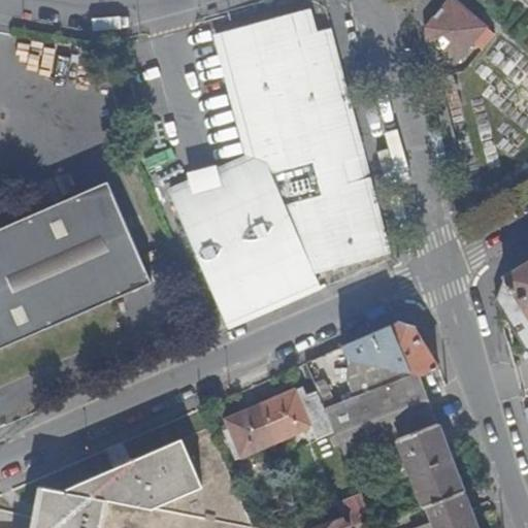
[(481,51),(493,35),(452,0),(448,0),(426,28),(426,41),(454,65),(472,43),(481,51)]
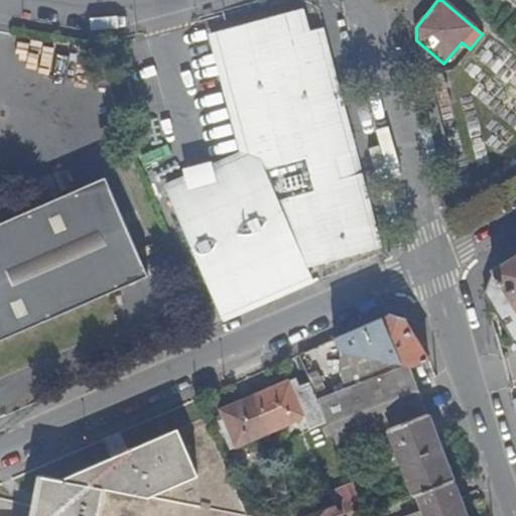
[(174,212),(212,301),(231,191),(315,212),(364,199),(317,27),(305,30),(300,8),(221,30),(252,151),(214,169),(214,179),(185,185),(184,182),(164,190),(174,212)]
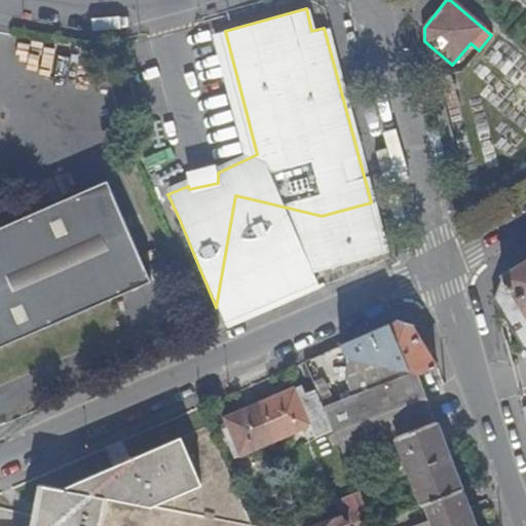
[(0,347),(152,282),(108,180),(0,226),(0,347)]
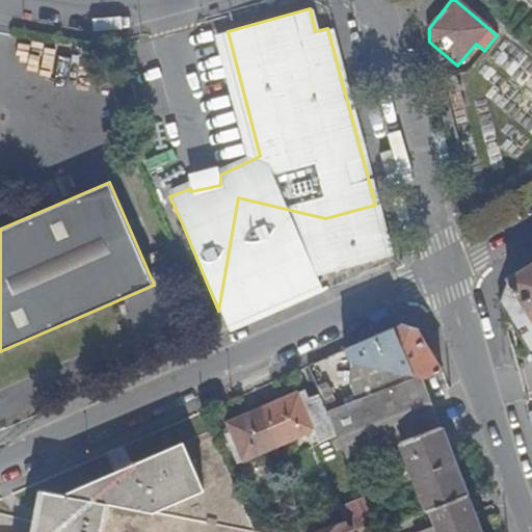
[(238,197),(218,311),(224,326),(322,286),(318,274),(389,256),(375,205),(325,218),(238,197)]
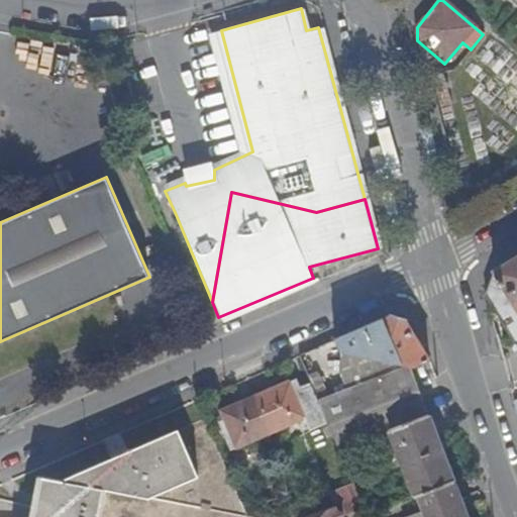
[(516,255),(494,270),(484,295),(514,344),(516,342),(516,255)]
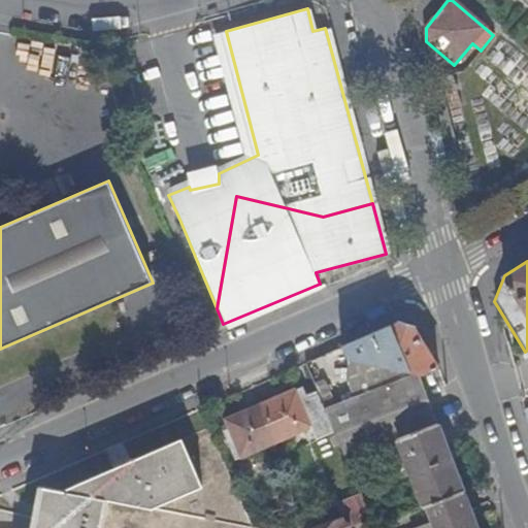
[(399,323),(342,347),(349,359),(419,373),(424,374),(437,366),(415,327),(399,323)]
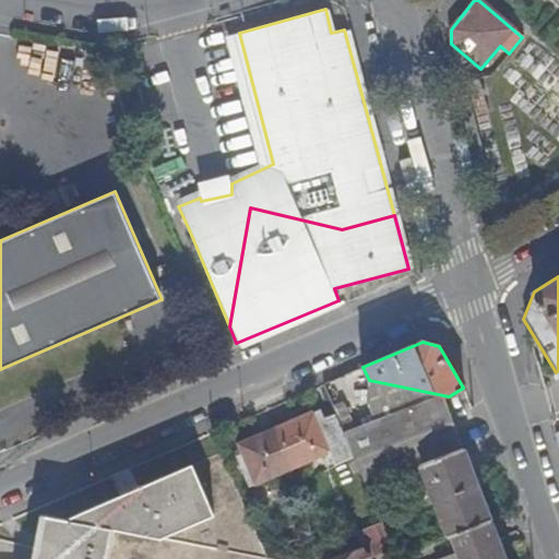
[(345,433),(355,456),(367,486),(420,465),(463,449),(443,395),(369,380),(367,402),(376,421),(353,430),(345,433)]
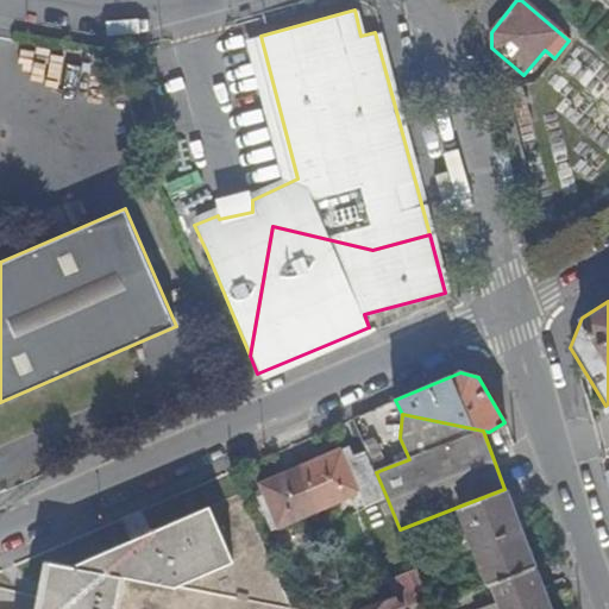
[(365,447),(368,454),(376,472),(384,469),(374,444),(365,447)]
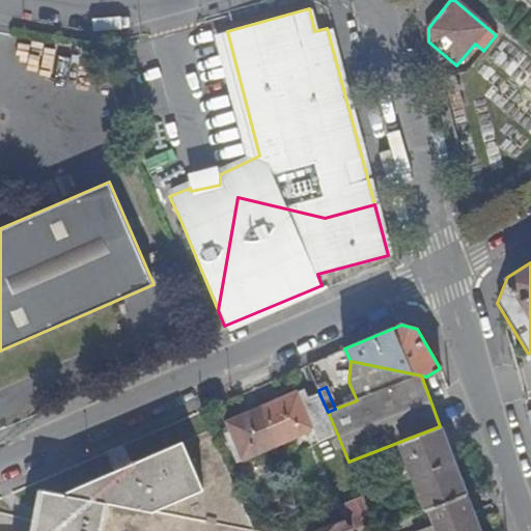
[(299,391),(263,407),(280,444),(314,428),(319,441),(337,434),(328,412),(320,396),(304,403),(299,391)]
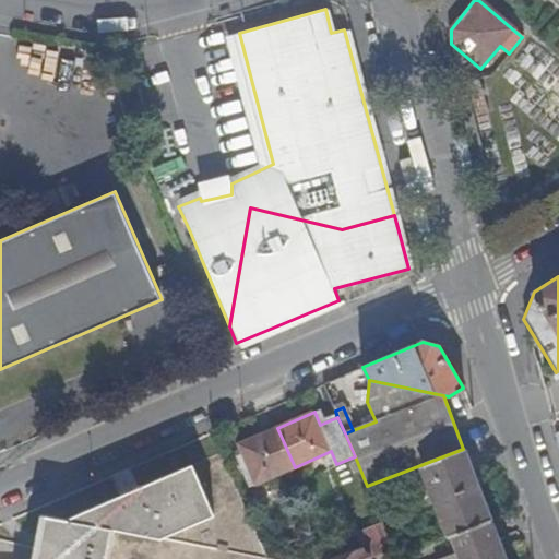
[(295,467),(277,428),(240,444),(245,454),(238,458),(250,486),(295,467)]
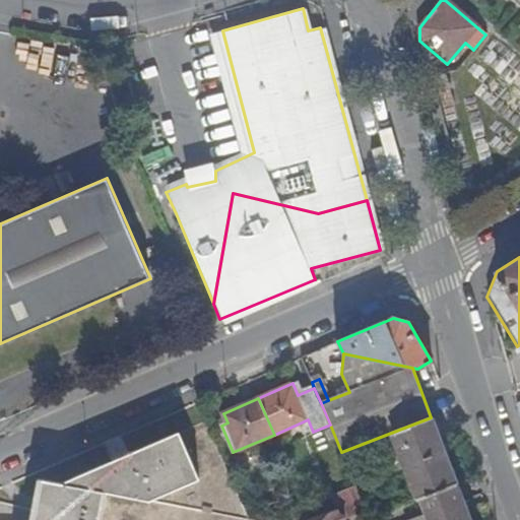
[(456,483),(431,417),(391,433),(416,499),(420,498),(456,483)]
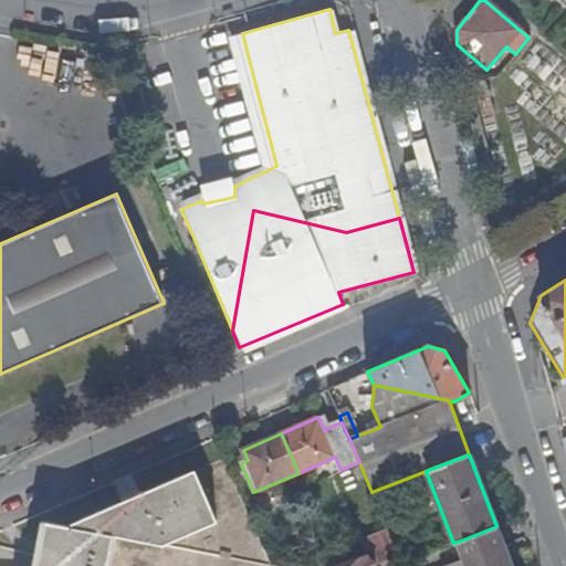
[(66,526),(116,536),(164,545),(218,521),(196,470),(66,526)]
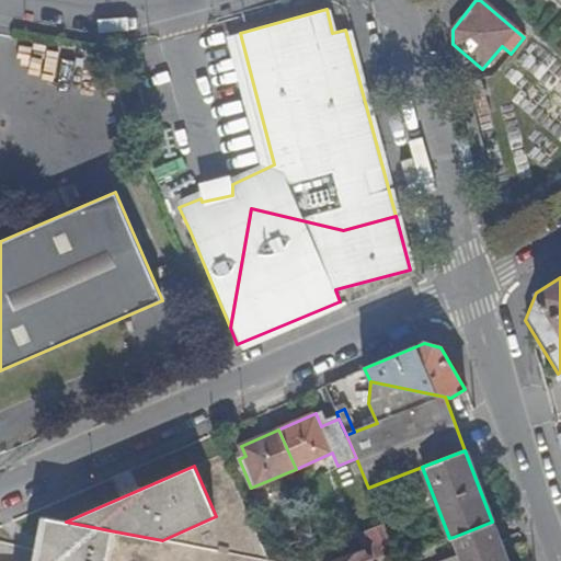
[(46,518),(37,560),(109,560),(115,531),(66,522),(46,518)]
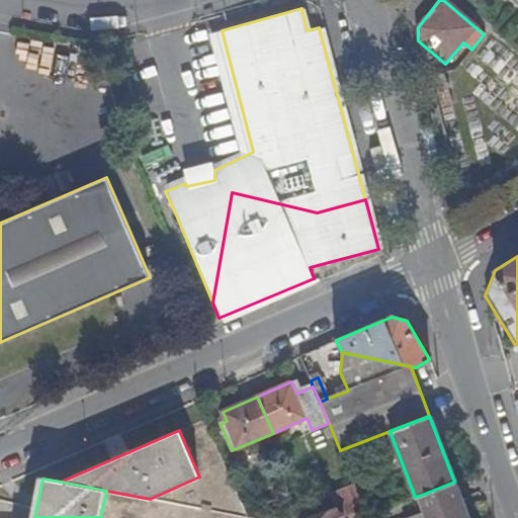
[(468,517),(454,482),(419,496),(425,511),(408,517),(468,517)]
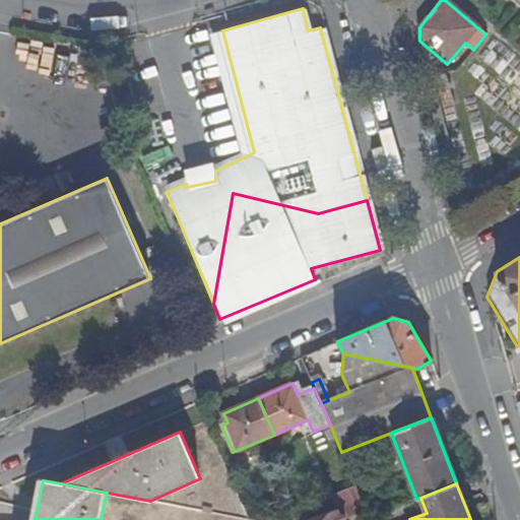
[(356,485),(331,497),(335,511),(330,513),(329,511),(303,519),(345,519),(368,511),(356,485)]
